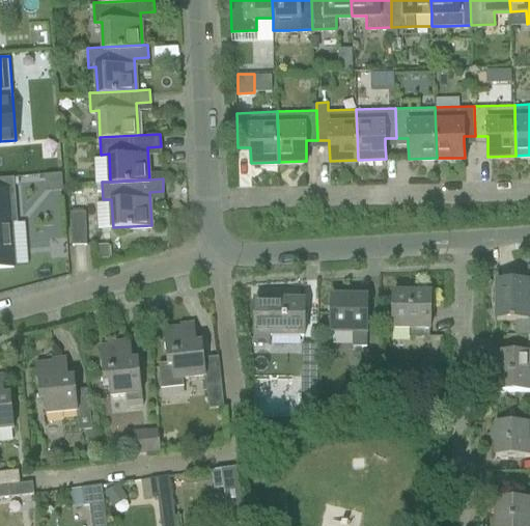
[(0,189),(0,265),(14,265),(14,263),(29,261),(25,220),(18,220),(16,188),(0,189)]
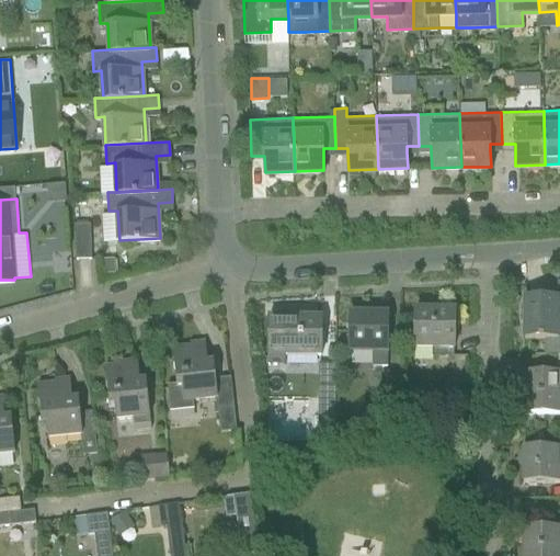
[(77,257),(92,256),(91,222),(76,223),(77,257)]
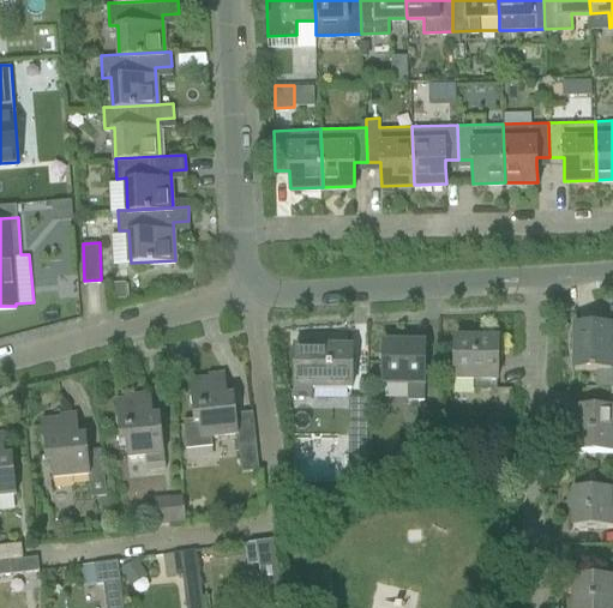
[(127,296),(126,280),(113,281),(114,296),(127,296)]
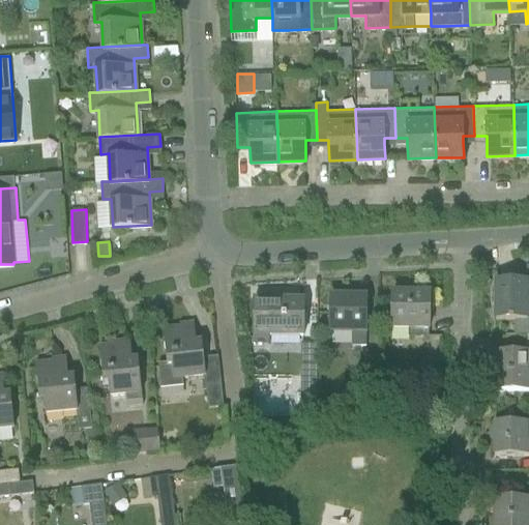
[(528,279),(496,279),(495,317),(513,317),(512,333),(526,333),(528,333),(528,316),(526,316),(526,296),(528,295),(528,279)]
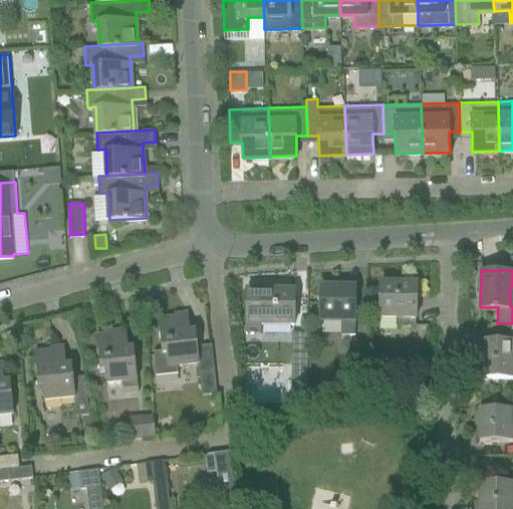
[(416,323),(417,281),(380,281),(380,314),(397,314),(396,323),(416,323)]
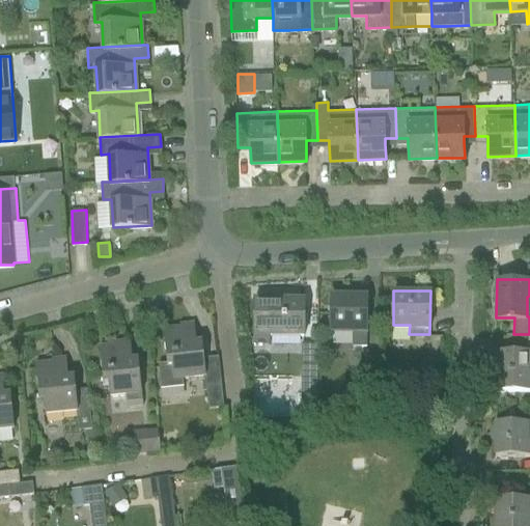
[(353,344),(367,344),(367,295),(331,294),(331,329),(353,330),(353,344)]
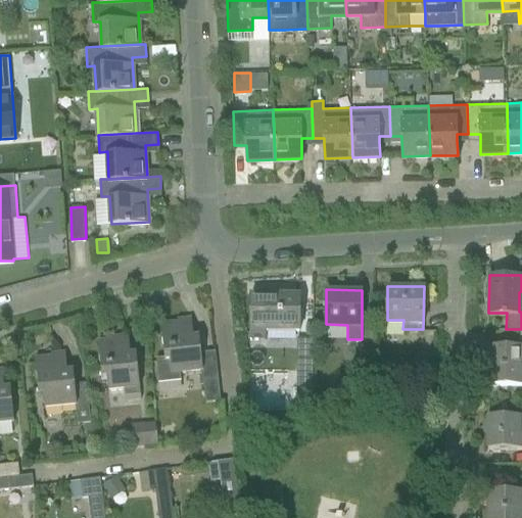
[(300,293),(250,293),(250,337),(265,337),(266,327),(299,328),(300,293)]
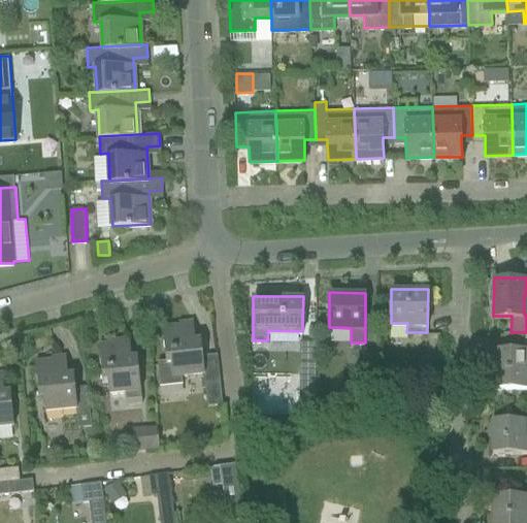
[(166,358),(158,359),(160,384),(184,381),(183,372),(200,371),(204,370),(203,355),(201,338),(195,339),(194,320),(179,321),(179,324),(163,325),(165,346),(166,358)]
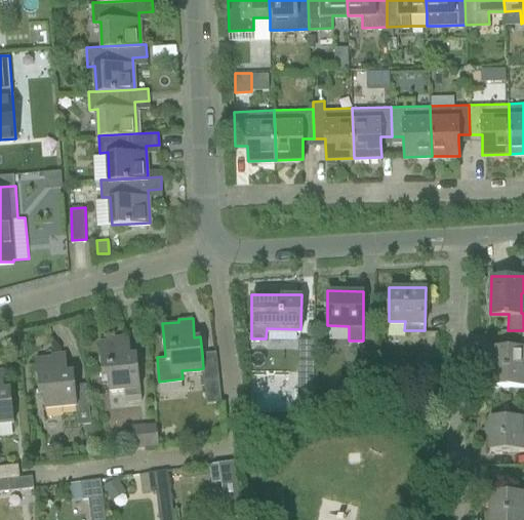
[(523,330),(521,330),(521,348),(490,348),(490,385),(523,384),(523,330)]
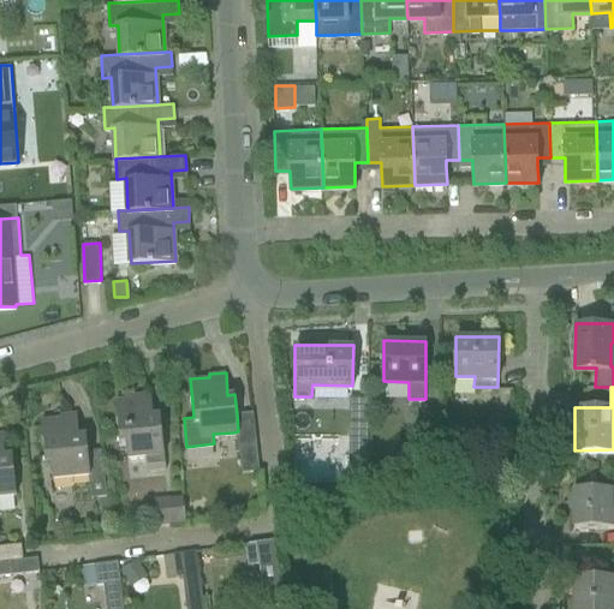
[(153,413),(150,393),(135,394),(135,398),(115,399),(119,441),(126,441),(127,455),(145,454),(147,467),(165,466),(160,413),(153,413)]
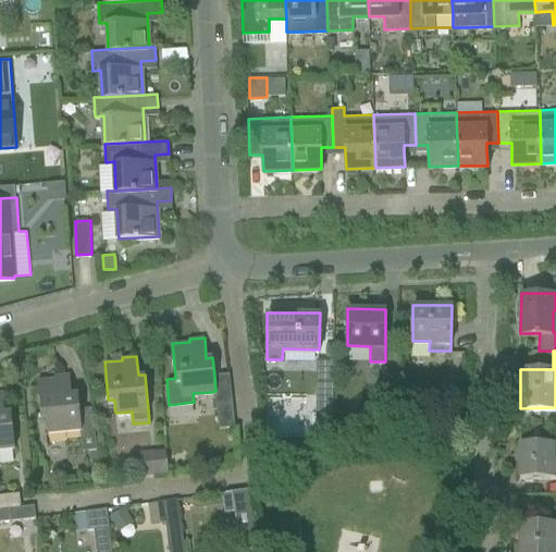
[(72,395),(70,373),(54,375),(54,378),(37,379),(41,419),(47,418),(48,432),(81,429),(83,450),(97,448),(93,405),(79,406),(77,394),(72,395)]
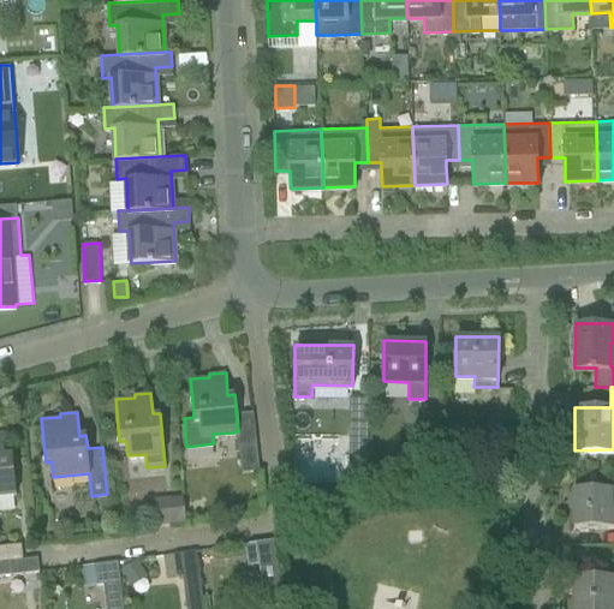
[(350,419),(349,472),(351,472),(355,472),(355,479),(368,479),(368,460),(368,419),(350,419)]
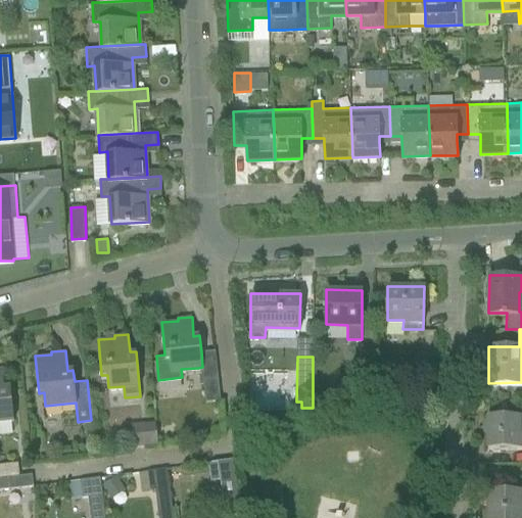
[(5,387),(3,368),(0,368),(0,420),(13,419),(10,387),(5,387)]
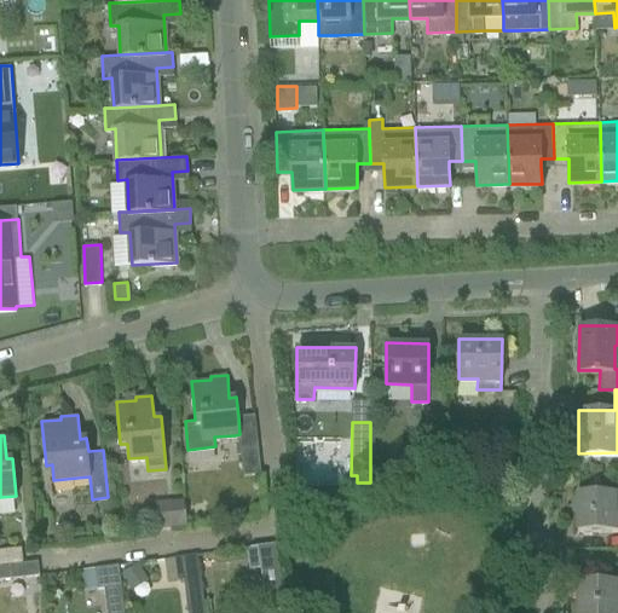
[(258,438),(241,440),(242,452),(242,454),(243,474),(258,473),(261,472),(258,438)]
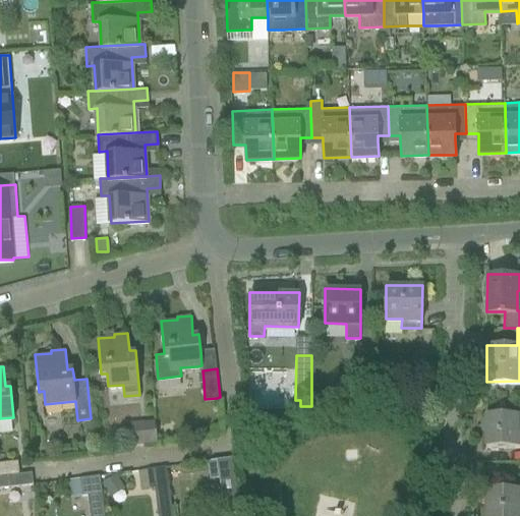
[(519,430),(517,431),(518,413),(486,413),(486,446),(519,445),(519,430)]
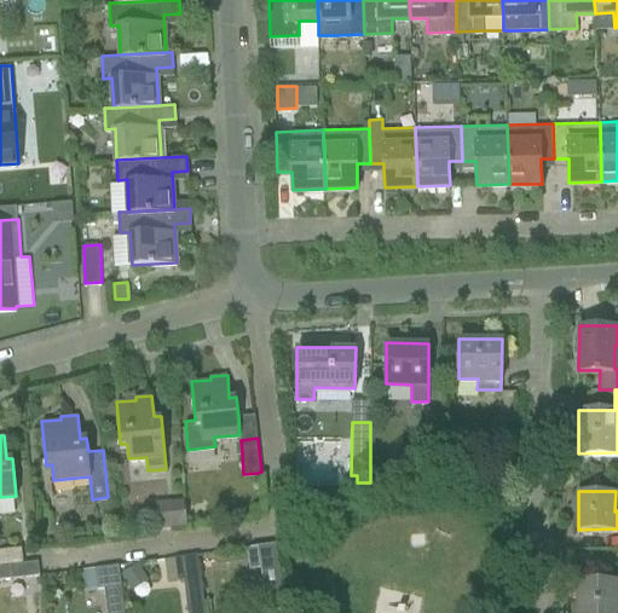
[(184,497),(152,499),(155,526),(185,522),(186,522),(184,497)]
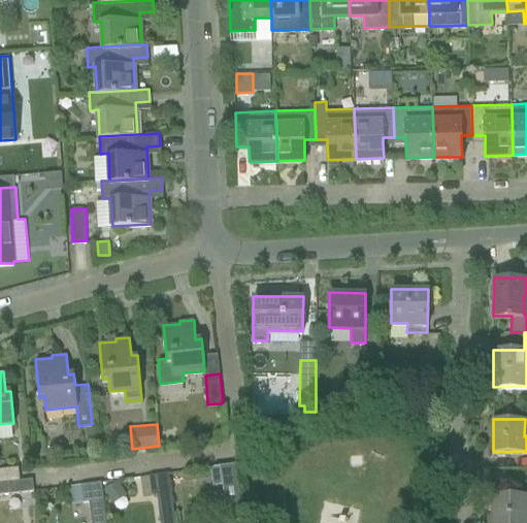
[(243,517),(236,461),(213,464),(213,466),(220,465),(227,519),(243,517)]
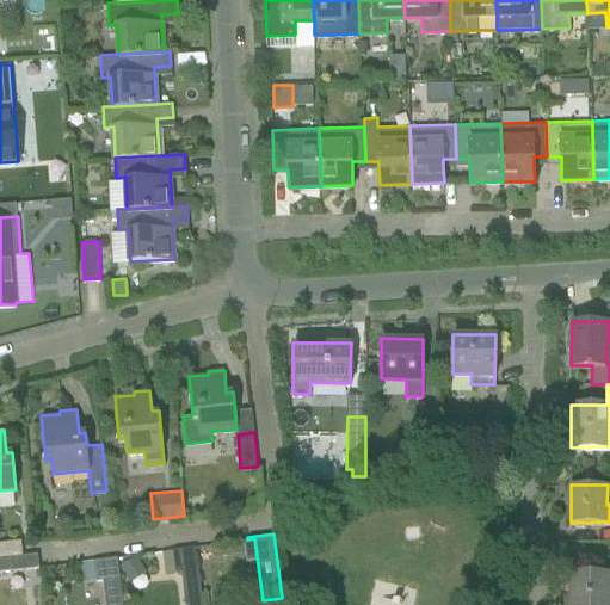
[(0,555),(24,553),(22,538),(0,539),(0,555)]
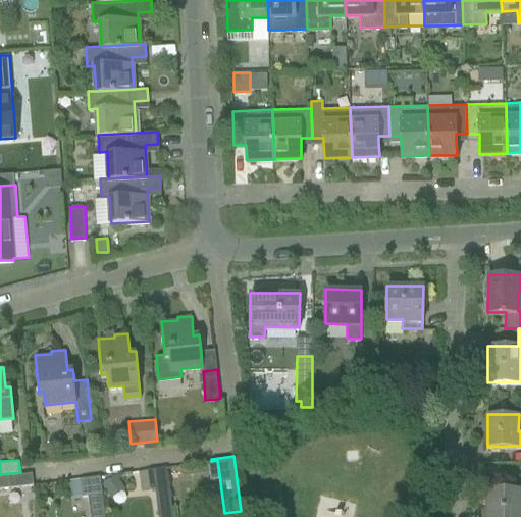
[(173,516),(166,465),(148,468),(150,486),(156,486),(158,516),(173,516)]
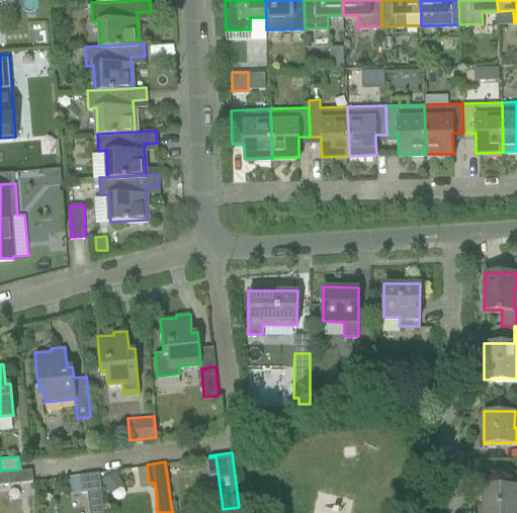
[(33,480),(32,468),(20,469),(20,468),(0,471),(0,484),(1,484),(33,480)]
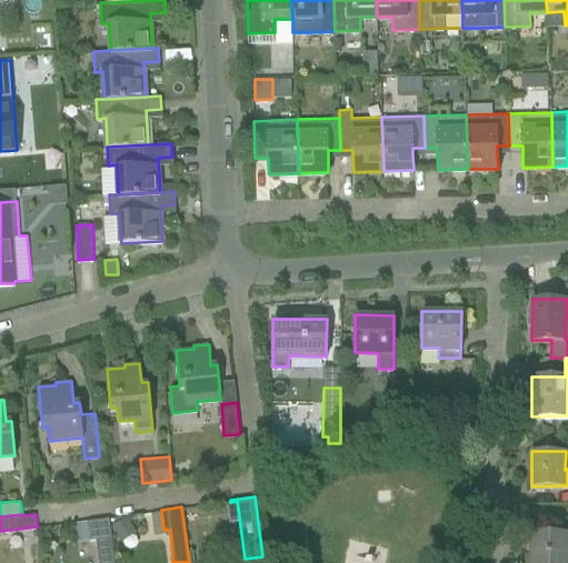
[(120,540),(137,531),(128,515),(111,524),(120,540)]
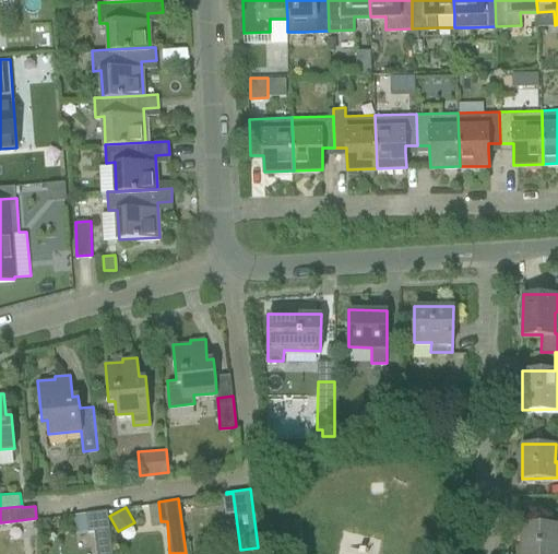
[(521,525),(521,553),(557,553),(557,523),(543,525),(521,525)]
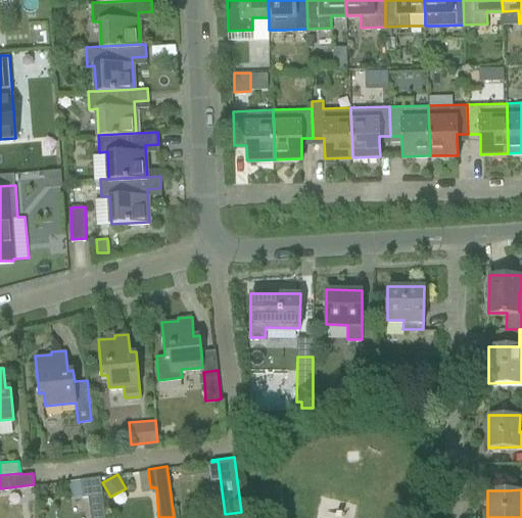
[(91,517),(105,517),(102,492),(88,495),(91,517)]
